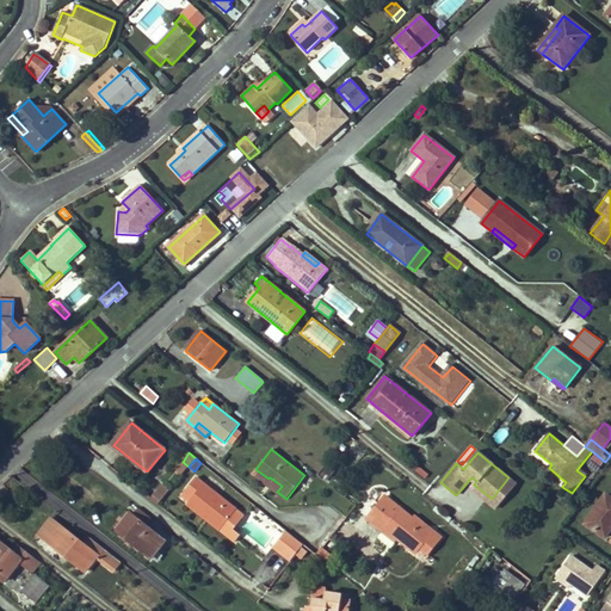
[(174,471),(180,476),(189,467),(183,462),(174,471)]
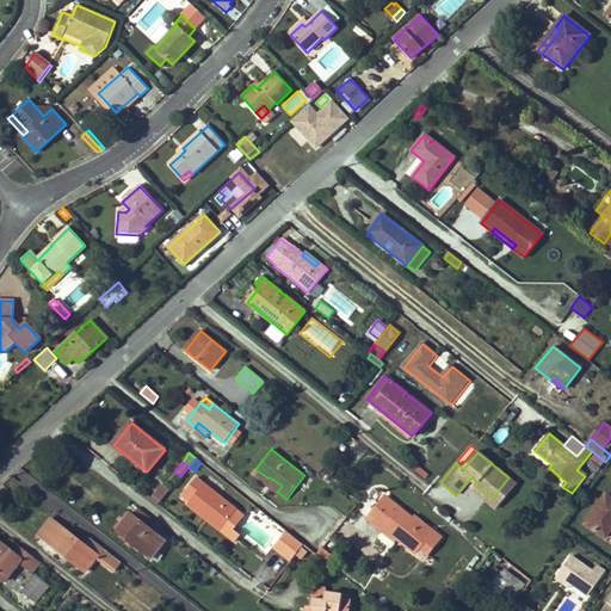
[(269,479),(255,469),(253,473),(277,492),(282,486),(270,477),(269,479)]
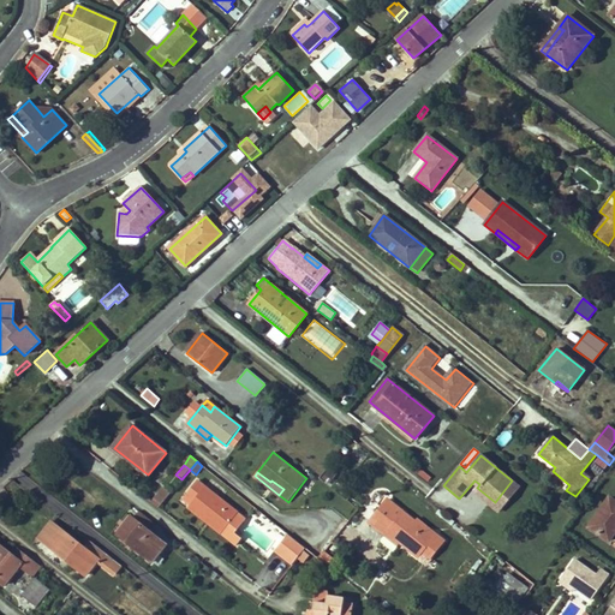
[(246,519),(238,513),(221,500),(219,503),(203,491),(206,488),(198,481),(186,495),(193,501),(189,507),(207,520),(209,517),(225,530),(222,533),(238,545),(243,538),(236,532),(246,519)]
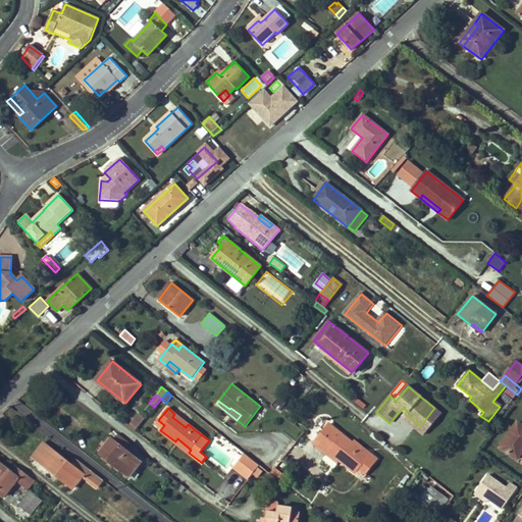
[(422,434),(440,413),(434,408),(420,426),(405,414),(403,417),(422,434)]
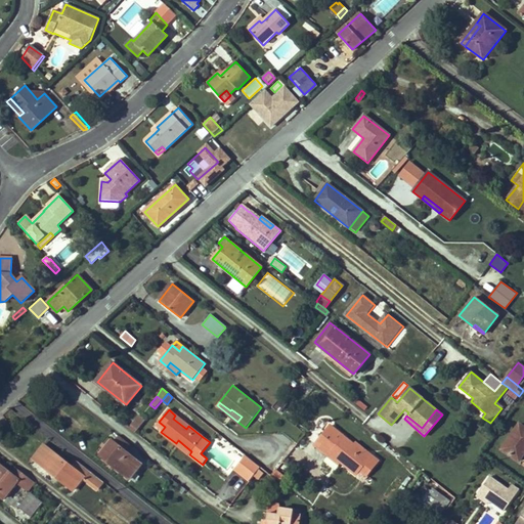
[(129,427),(136,433),(146,419),(140,415),(129,427)]
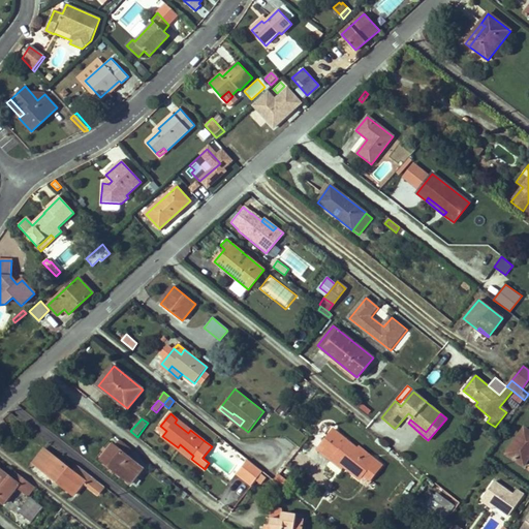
[(188,433),(190,430),(177,419),(175,423),(188,433)]
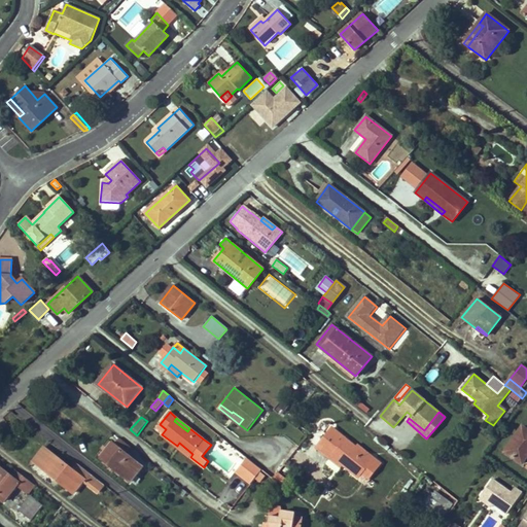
[(526,457),(526,430),(522,427),(505,453),(522,464),(526,457)]
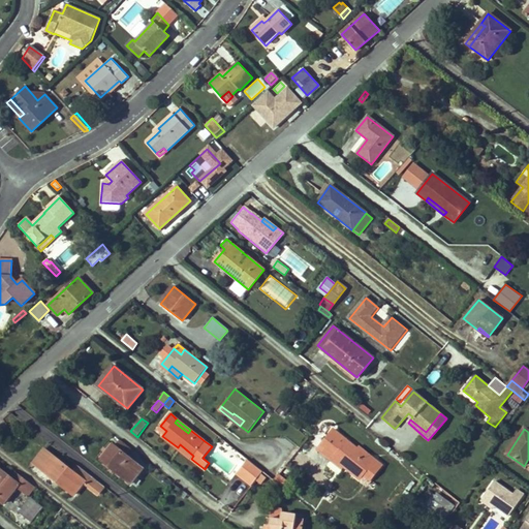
[(329,436),(320,447),(334,458),(345,467),(362,480),(375,463),(346,440),(342,446),(329,436)]
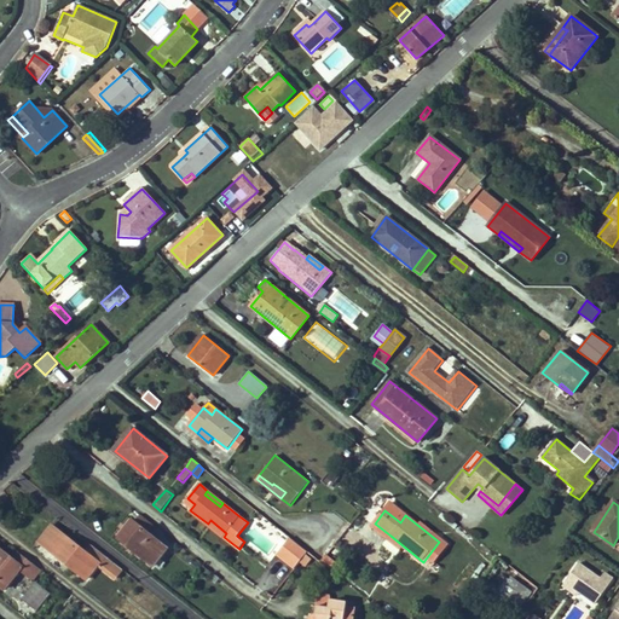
[(148,532),(154,525),(139,513),(133,521),(132,520),(117,538),(152,565),(167,548),(148,532)]
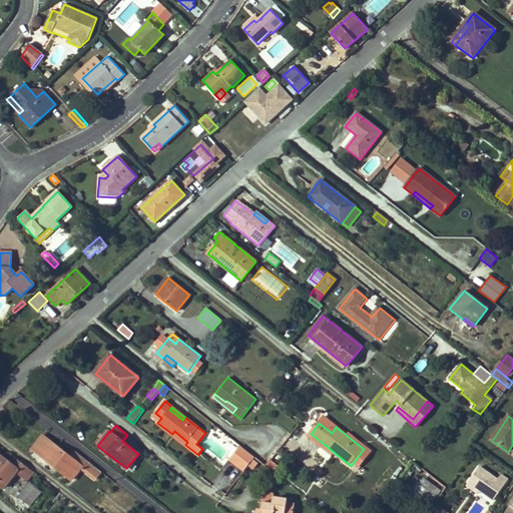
[(172,434),(185,445),(187,442),(174,431),(172,434)]
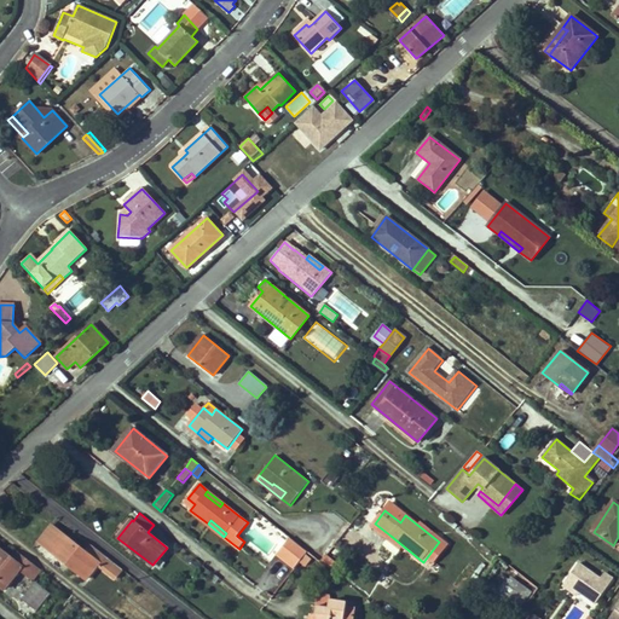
[(388,539),(391,536),(375,524),(372,526),(388,539)]
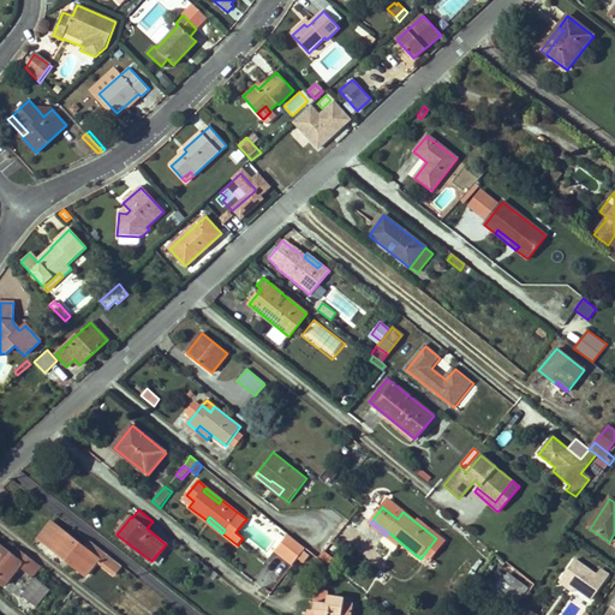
[(115,574),(121,566),(90,541),(84,547),(52,521),(39,537),(85,574),(97,560),(115,574)]
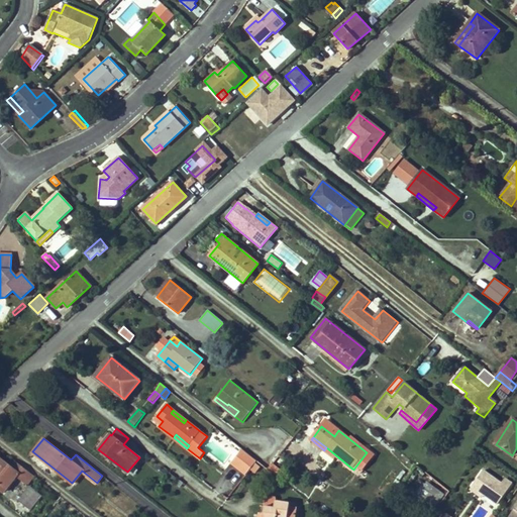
[(335,458),(337,456),(326,447),(324,450),(335,458)]
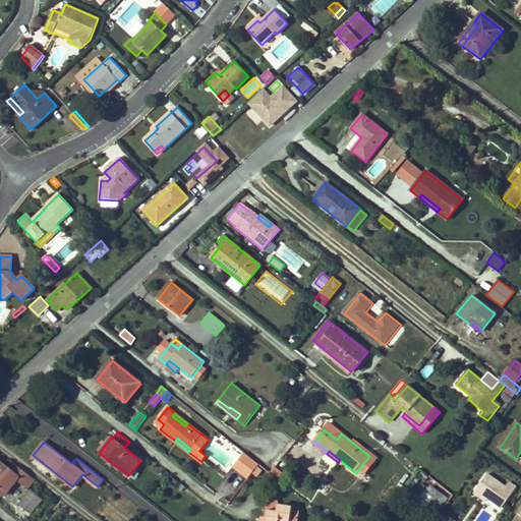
[(248,477),(249,477),(252,473),(257,467),(259,465),(244,453),(233,465),(248,477)]
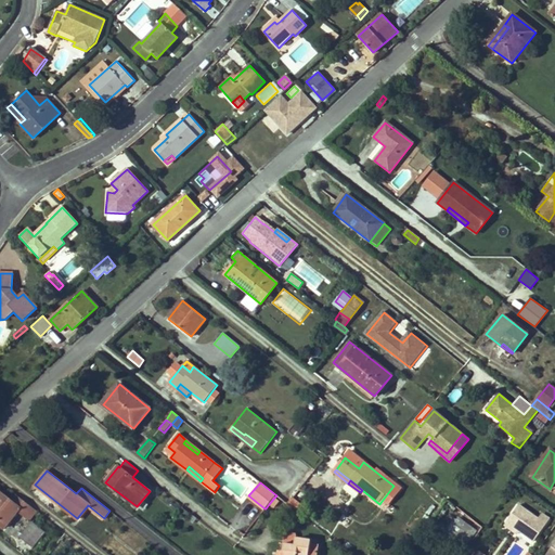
[(485,494),(476,487),(468,497),(477,503),(485,494)]
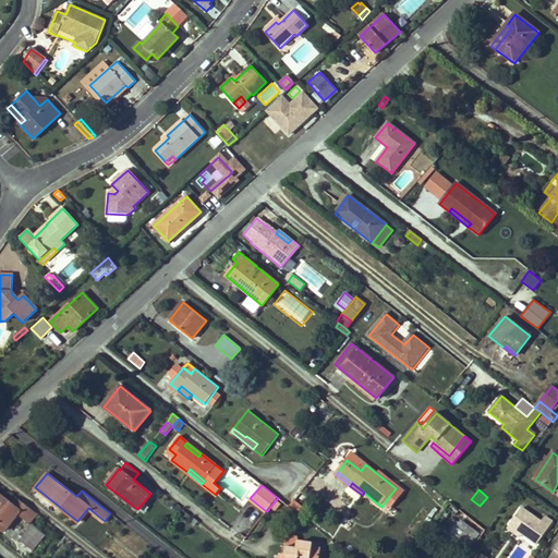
[(27,519),(35,511),(16,497),(11,504),(0,494),(0,528),(3,531),(19,512),(27,519)]
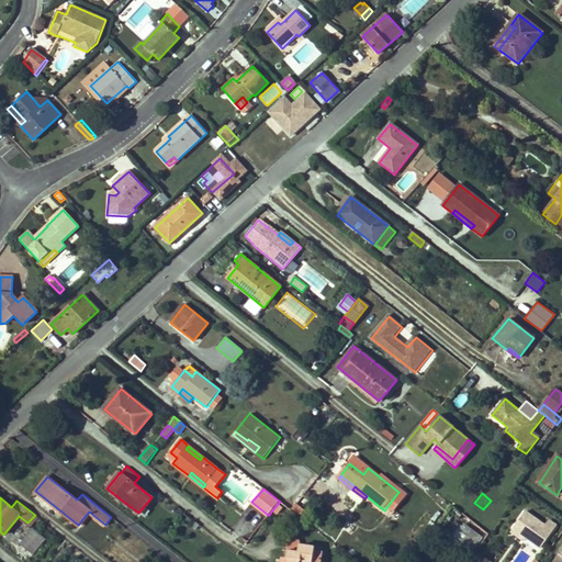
[(282,507),(278,504),(272,510),(276,514),(282,507)]
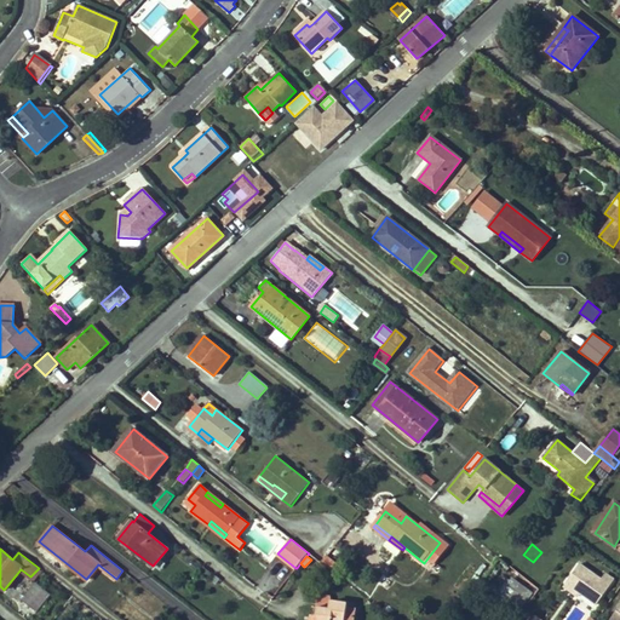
[(327,557),(321,563),(337,575),(342,569),(327,557)]
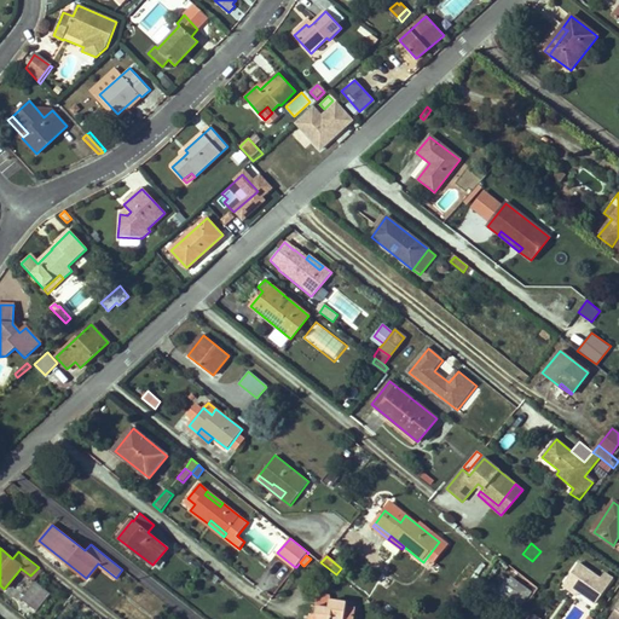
[(596,603),(613,579),(605,573),(601,578),(579,563),(566,582),(579,591),(596,603)]
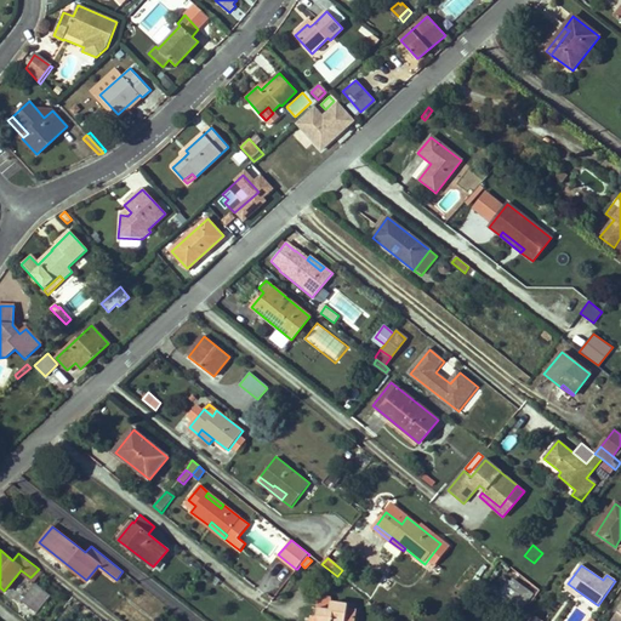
[(51,597),(34,584),(22,600),(38,613),(51,597)]
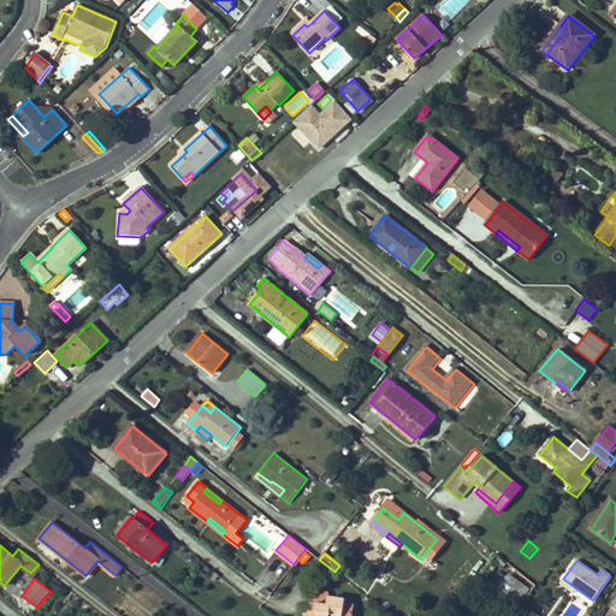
[(576,588),(563,579),(561,582),(574,593),(576,588)]
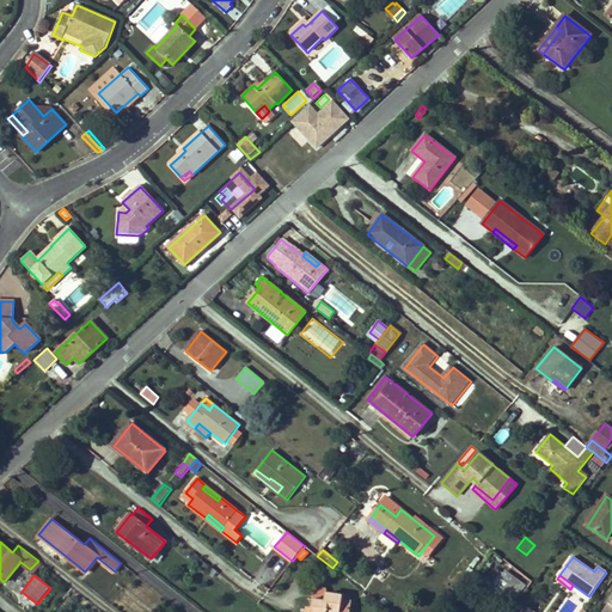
[(521,583),(514,577),(499,599),(506,604),(521,583)]
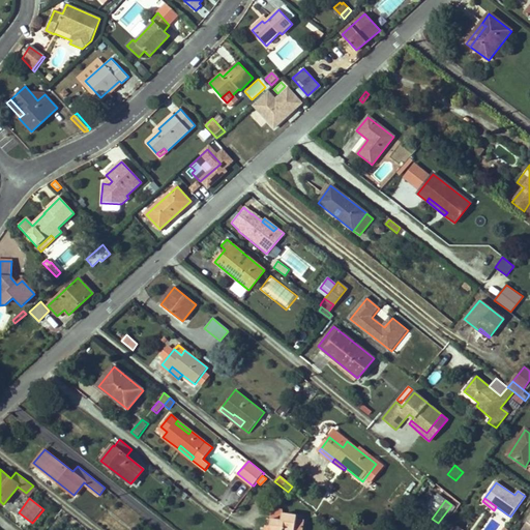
[(282,520),(283,514),(283,510),(273,509),(271,519),(282,520)]
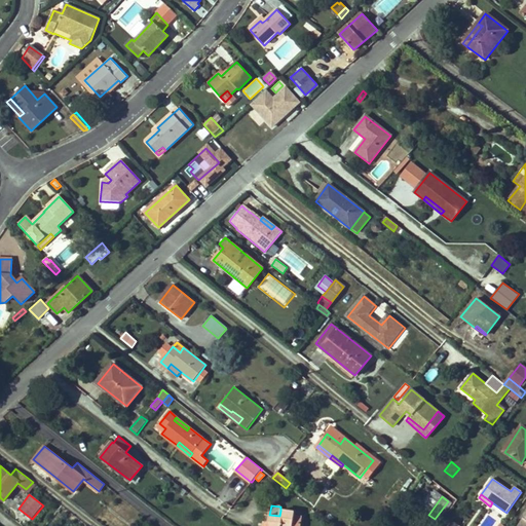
[(294,516),(294,513),(280,511),(279,516),(269,515),(268,524),(267,525),(300,525),(302,517),(294,516)]
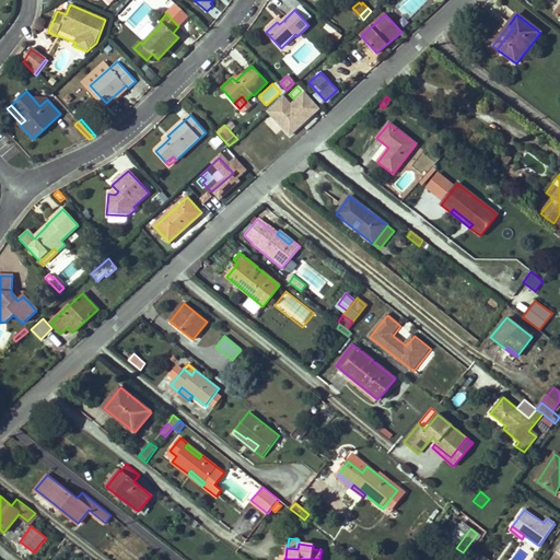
[(559,559),(559,547),(550,559),(559,559)]
